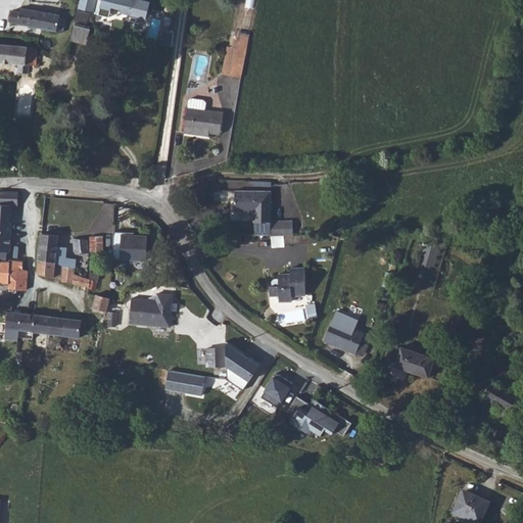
[(145,2),(135,0),(80,0),(79,8),(99,13),(101,7),(111,10),(112,7),(122,9),(121,12),(131,14),(131,17),(141,19),(145,2)]
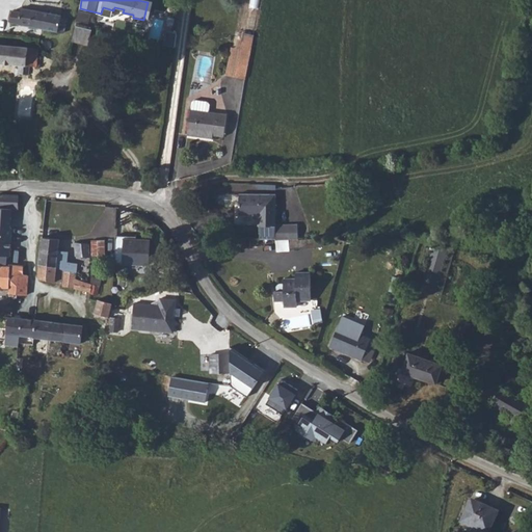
[(12,10),(10,23),(19,24),(19,25),(58,31),(58,29),(63,30),(67,19),(61,18),(61,16),(21,8),(21,11),(12,10)]
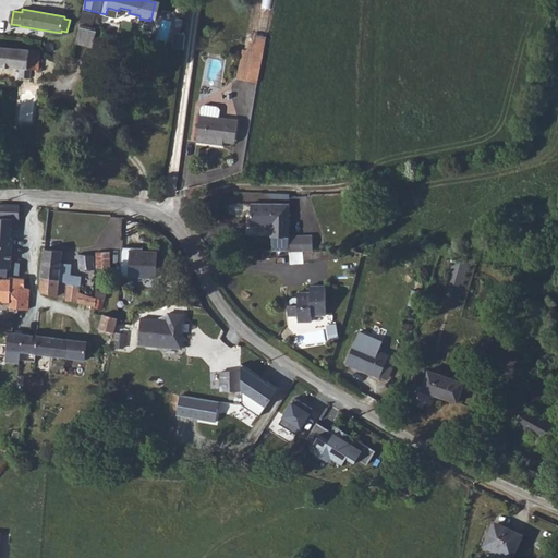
[(80,26),(75,44),(92,47),(97,31),(80,26)]
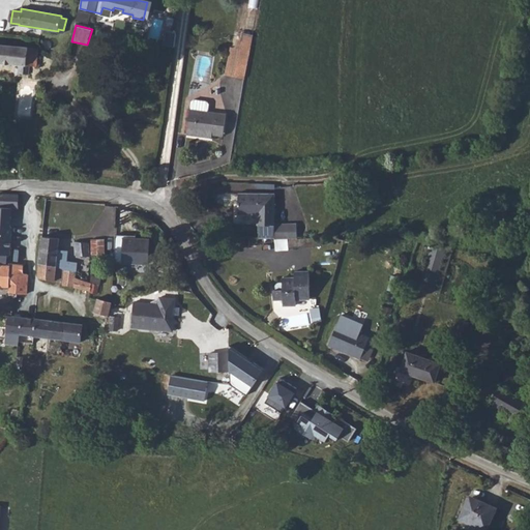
[(239,32),(236,48),(231,47),(226,75),(234,77),(239,49),(251,51),(254,35),(239,32)]
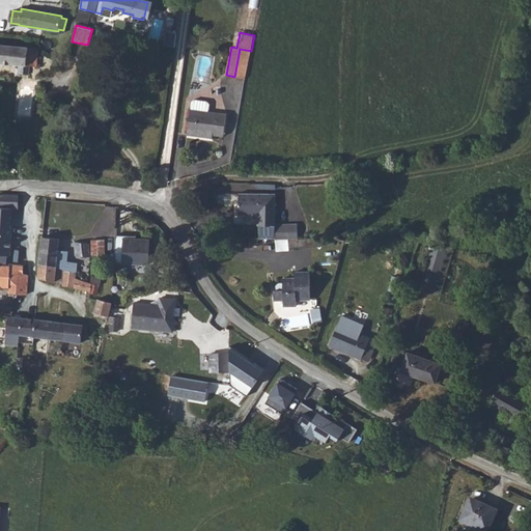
[(36,66),(38,49),(0,44),(0,62),(19,64),(18,74),(29,75),(30,66),(36,66)]
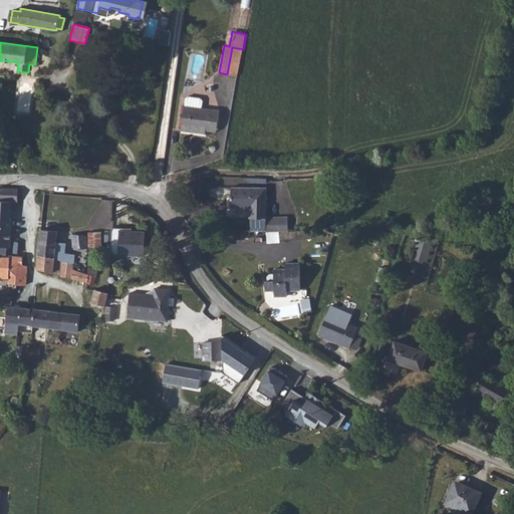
[(227,74),(237,76),(243,49),(232,47),(227,74)]
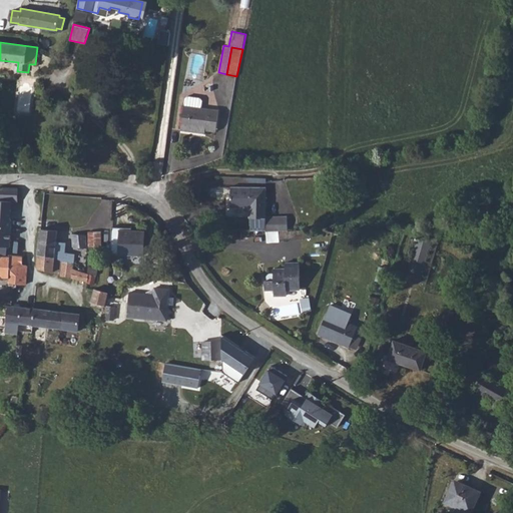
[(189,128),(205,130),(216,132),(218,110),(201,108),(202,101),(200,98),(188,96),(185,98),(181,130),(188,131),(189,128)]
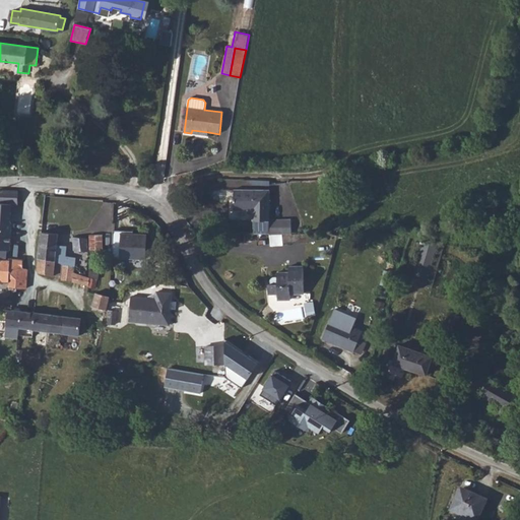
[(18,191),(0,190),(0,210),(8,211),(8,203),(17,204),(18,191)]
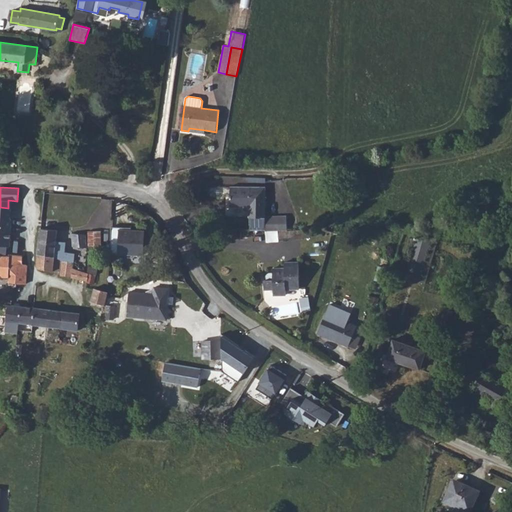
[(231,199),(231,190),(213,189),(212,190),(211,191),(210,192),(210,194),(210,195),(211,197),(211,198),(213,198),(231,199)]
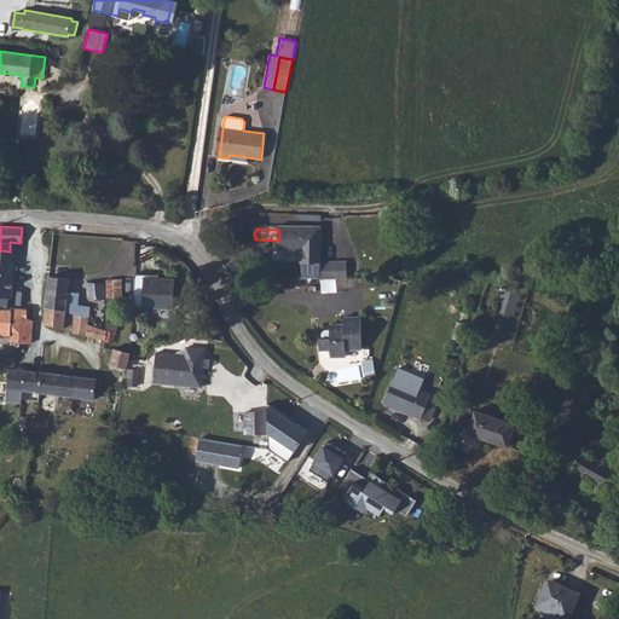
[(322,231),(279,229),(279,230),(279,241),(278,252),(301,253),(301,265),(302,265),(302,279),(327,279),(331,279),(346,279),(345,266),(320,267),(322,231)]
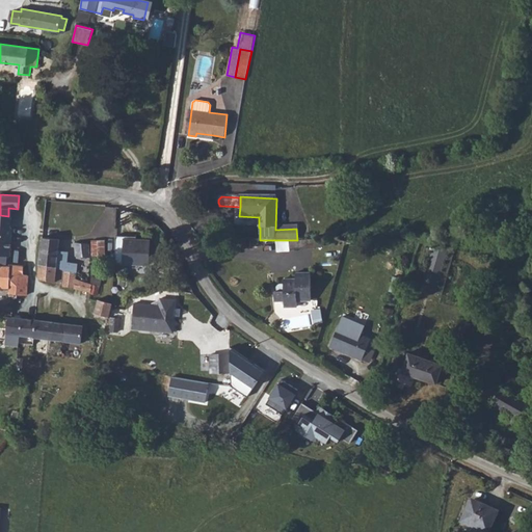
[(12,228),(0,227),(0,265),(6,266),(7,256),(10,256),(12,228)]
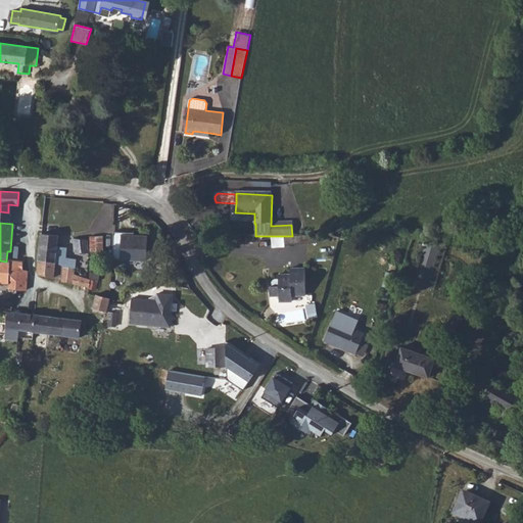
[(112,258),(146,259),(147,236),(127,235),(127,232),(113,232),(112,258)]
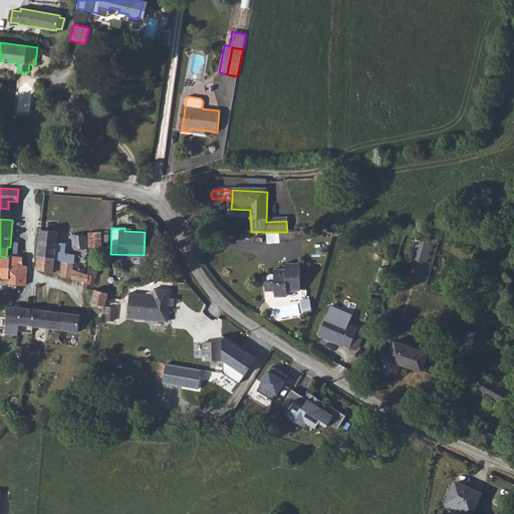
[(65,243),(56,242),(58,231),(41,229),(38,255),(53,258),(61,261),(73,264),(74,255),(64,253),(65,243)]
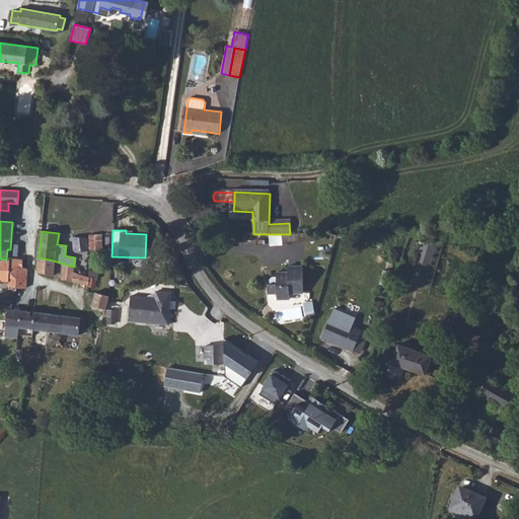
[(102,234),(89,234),(90,251),(102,250),(102,234)]
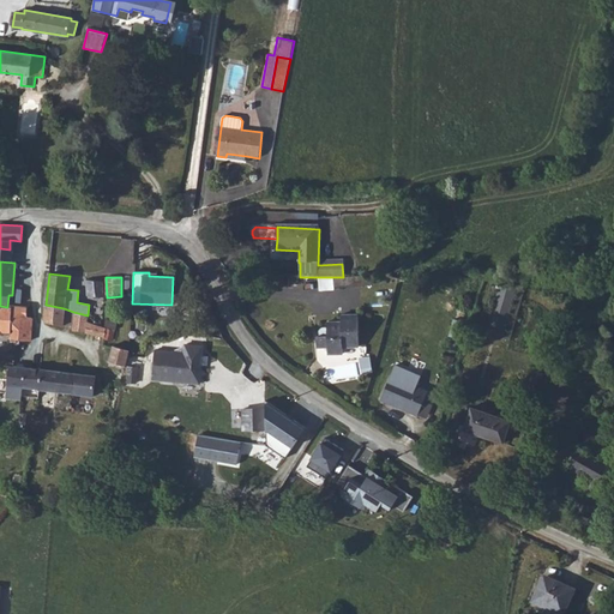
[(88,295),(104,298),(103,282),(86,280),(88,295)]
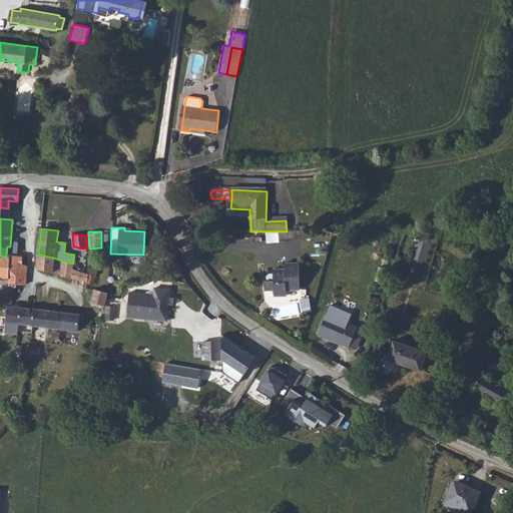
[(431,239),(419,236),(407,280),(419,283),(431,239)]
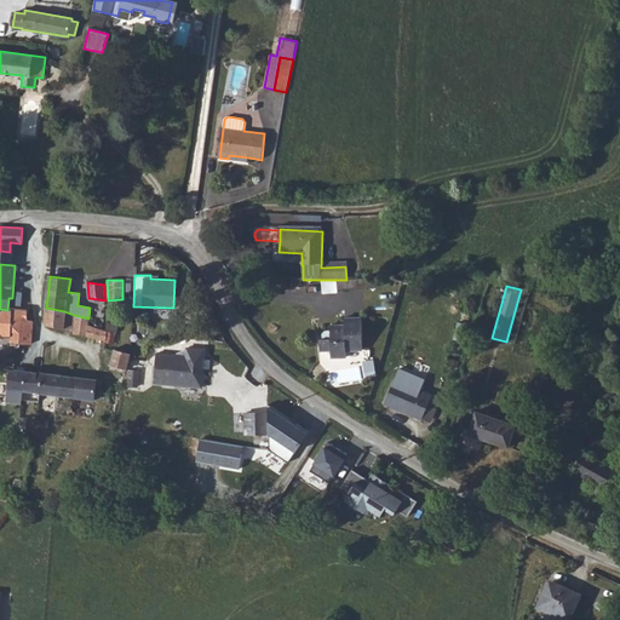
[(0,309),(0,334),(4,336),(4,332),(12,333),(11,345),(15,345),(15,346),(16,346),(16,348),(17,348),(18,348),(19,348),(19,346),(21,346),(21,344),(32,344),(32,321),(27,320),(28,310),(11,308),(11,310),(7,310),(0,309)]
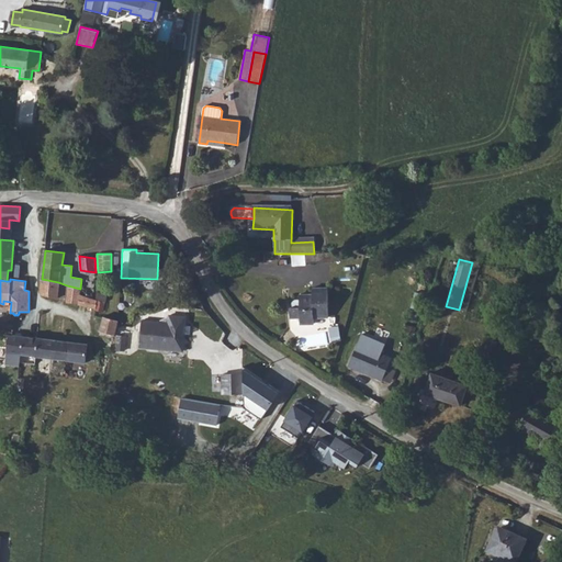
[(58,282),(42,279),(41,294),(58,298),(58,282)]
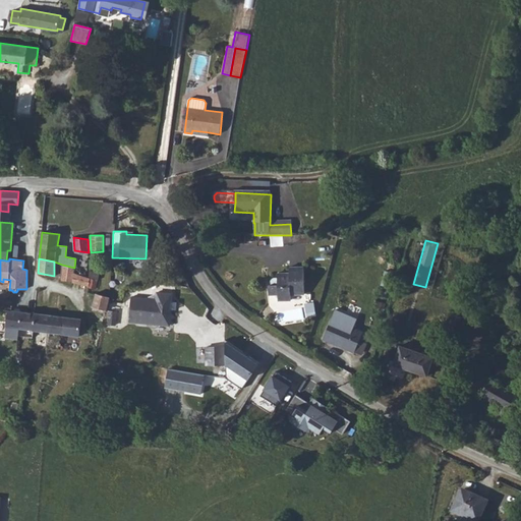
[(54,262),(54,276),(62,277),(62,265),(54,262)]
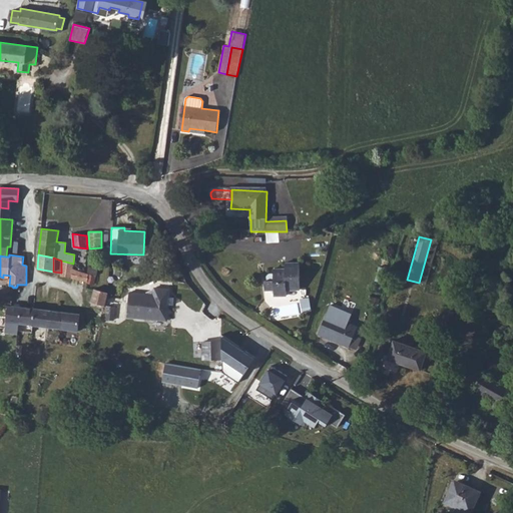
[(72,270),(73,264),(61,261),(61,273),(61,276),(72,278),(72,270)]
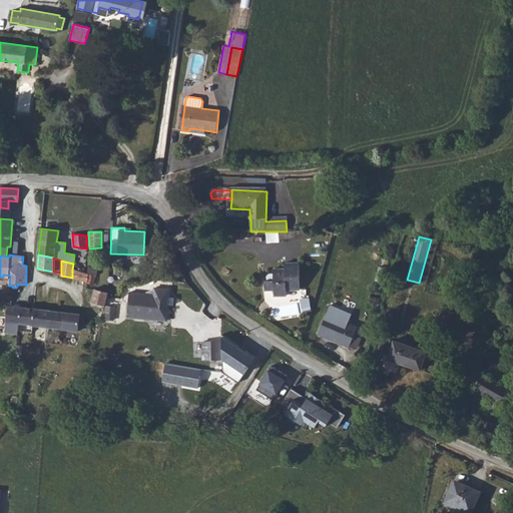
[(300,290),(300,263),(286,263),(286,269),(274,269),(274,274),(272,274),(269,275),(267,276),(266,278),(266,280),(265,282),(265,284),(265,291),(274,290),(275,296),(287,296),(287,290),(300,290)]
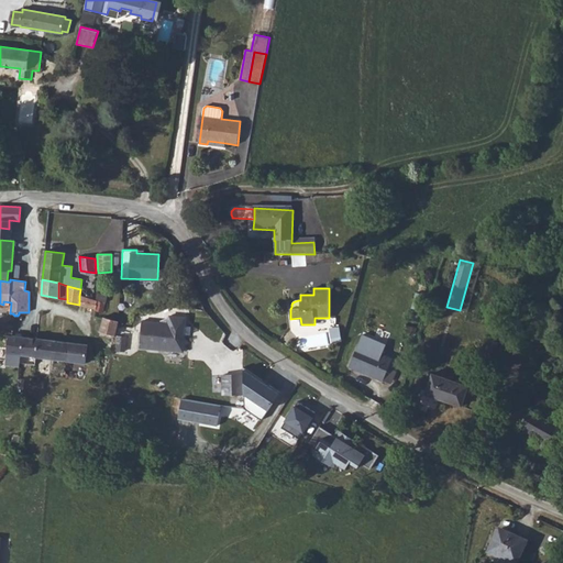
[(96,310),(103,312),(108,295),(98,293),(97,301),(96,308),(96,310)]
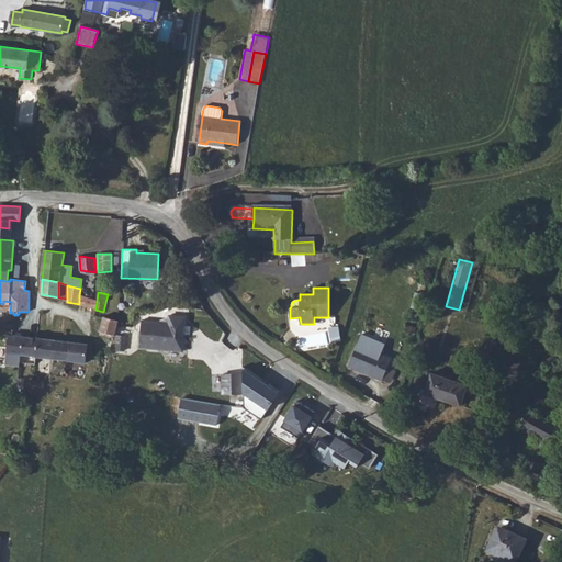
[(422,311),(427,295),(416,292),(412,307),(422,311)]
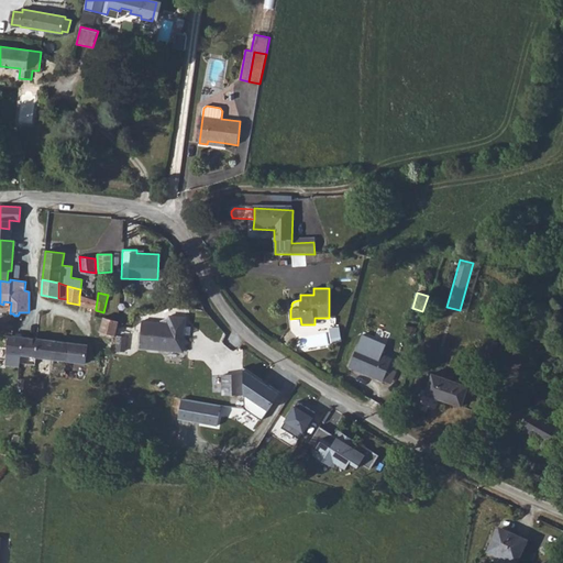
[(397,300),(378,295),(376,304),(395,309),(397,300)]
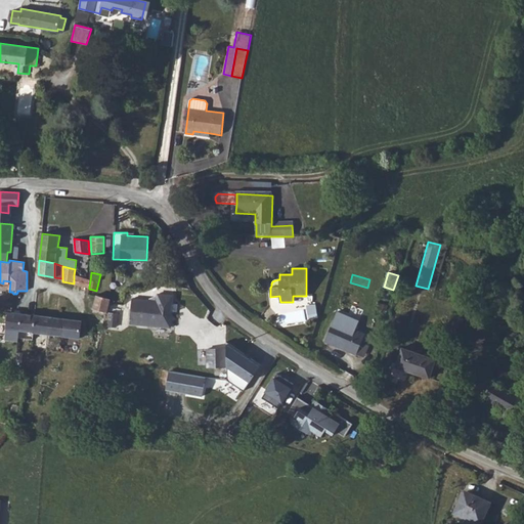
[(74,275),(74,284),(89,287),(90,280),(74,275)]
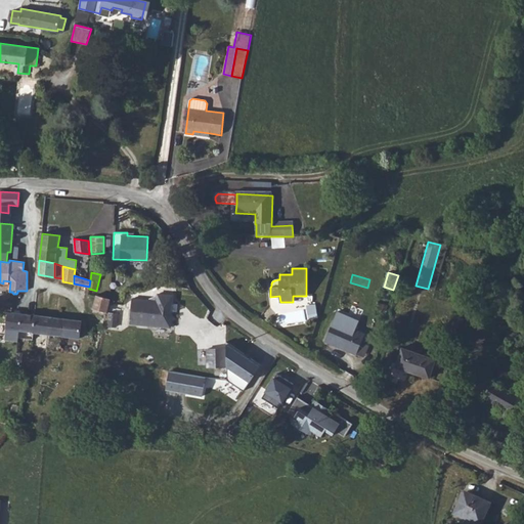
[(391,300),(393,292),(384,290),(382,298),(391,300)]
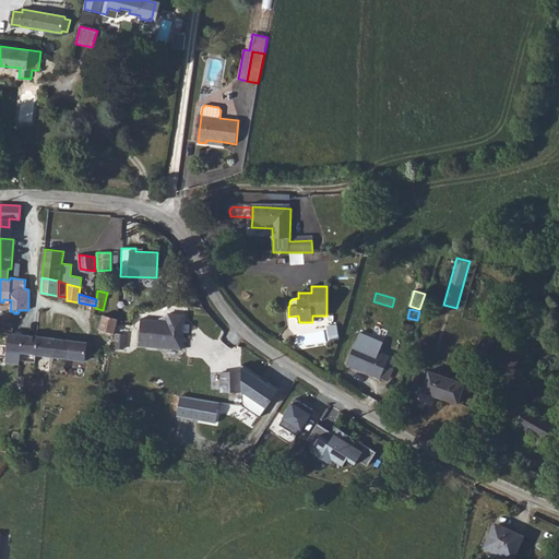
[(103,313),(98,329),(115,333),(119,317),(103,313)]
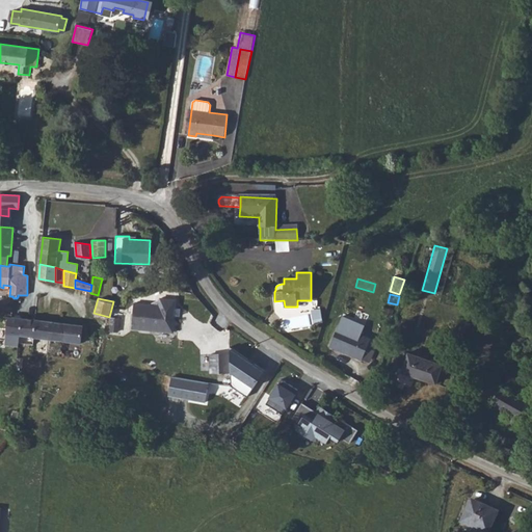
[(132,328),(173,331),(176,300),(161,298),(161,300),(158,300),(152,303),(152,306),(134,303),(132,328)]
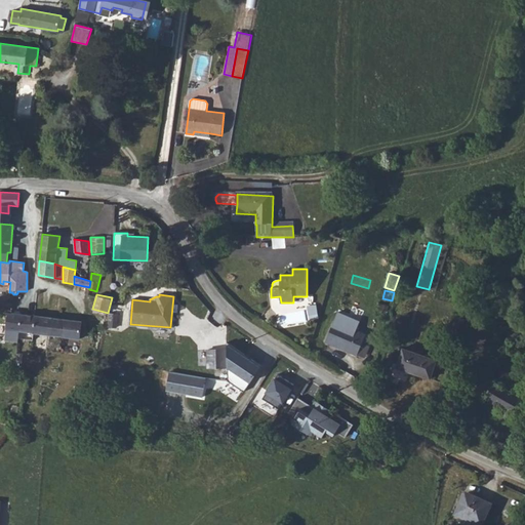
[(319,317),(317,311),(309,312),(311,319),(319,317)]
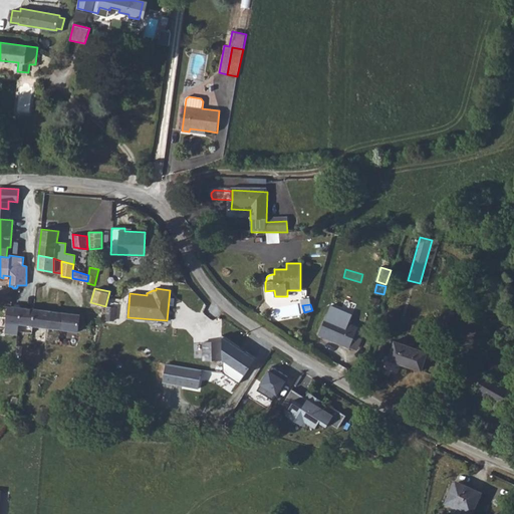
[(18,324),(33,326),(35,309),(20,307),(18,324)]
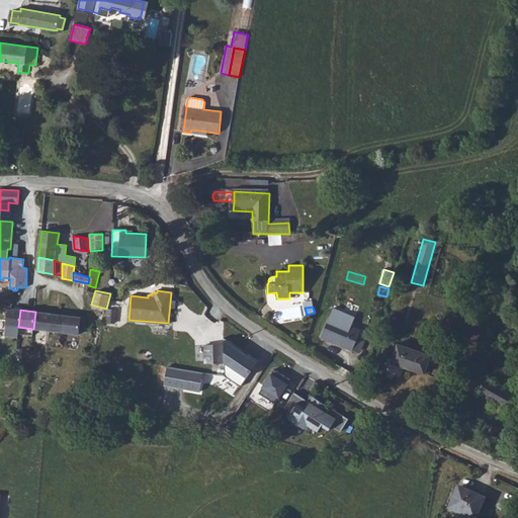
[(33,329),(62,332),(64,315),(35,312),(33,329)]
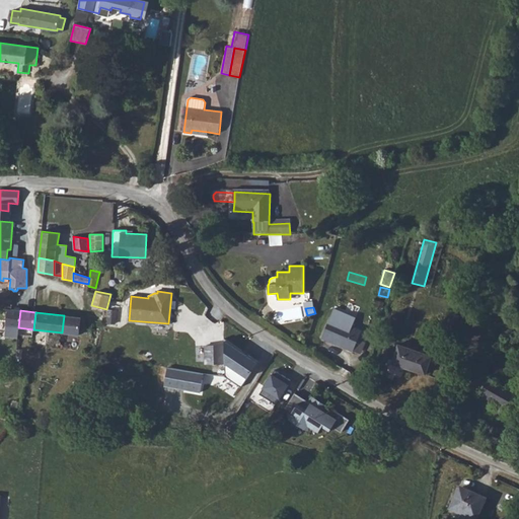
[(64,315),(62,332),(79,336),(81,317),(64,315)]
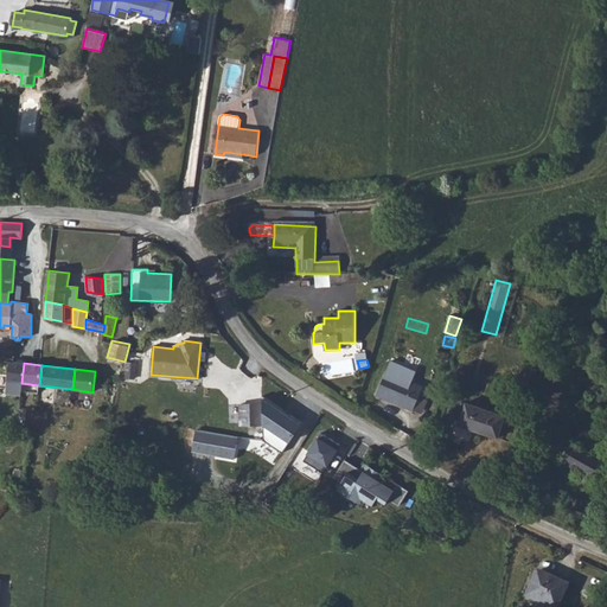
[(387,371),(376,395),(413,410),(419,396),(423,398),(427,389),(423,388),(423,387),(387,371)]
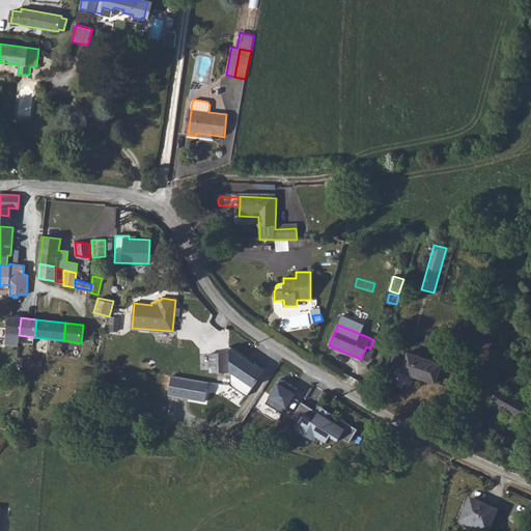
[(435,383),(441,364),(408,353),(402,368),(398,367),(393,382),(411,387),(415,376),(435,383)]
